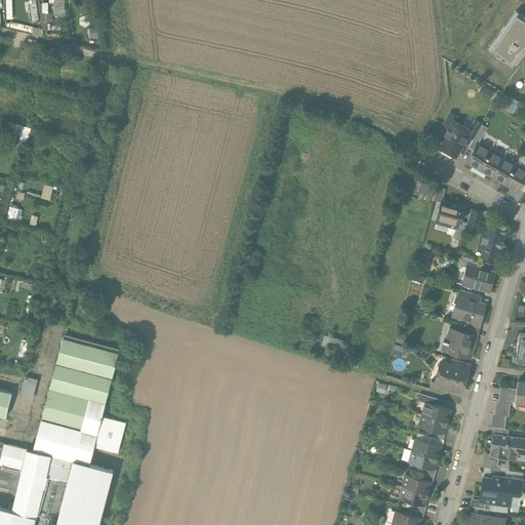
[(51,0),(52,15),(64,15),(64,0),(51,0)]
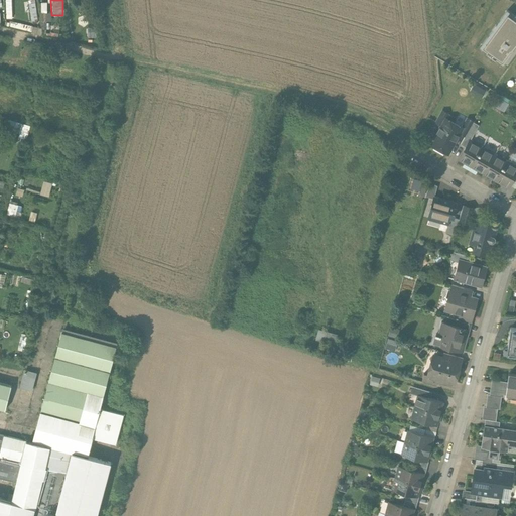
[(507,11),(480,48),(487,53),(489,51),(497,58),(496,60),(503,66),(513,51),(512,51),(515,44),(515,20),(513,18),(514,16),(507,11)]
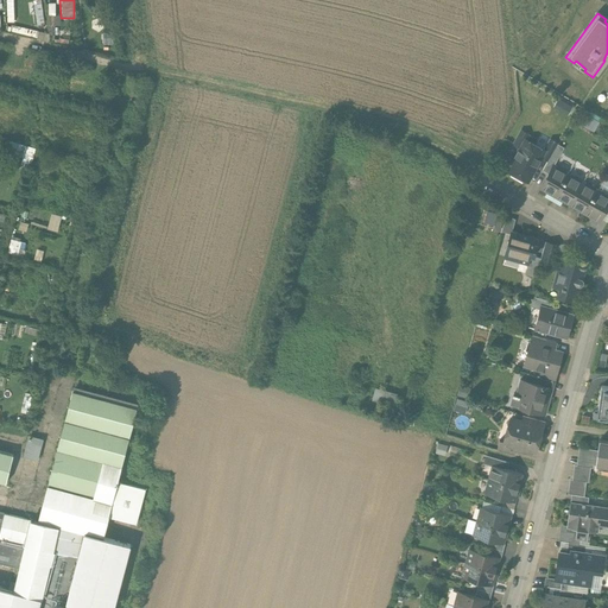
[(572,108),(558,100),(553,107),(568,115),(572,108)]
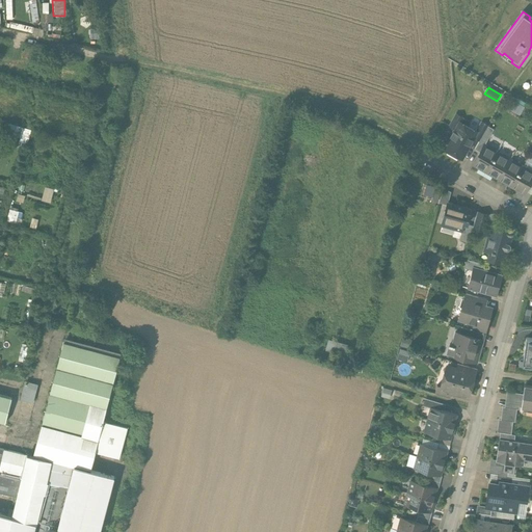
[(526,103),(516,99),(510,110),(520,115),(526,103)]
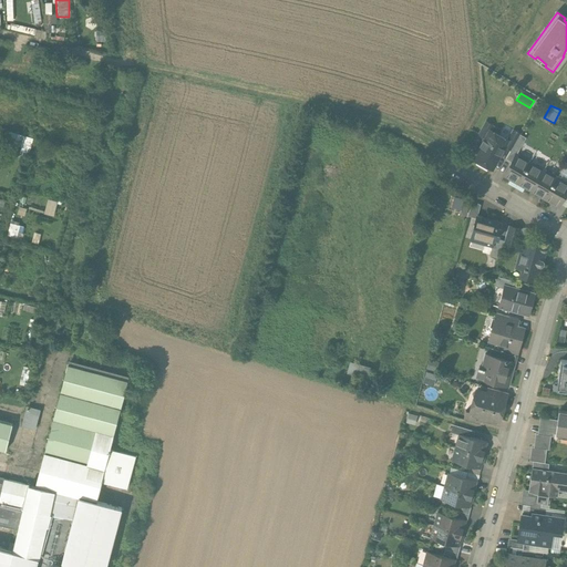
[(486,123),(480,135),(485,137),(490,131),(491,131),(493,126),(486,123)]
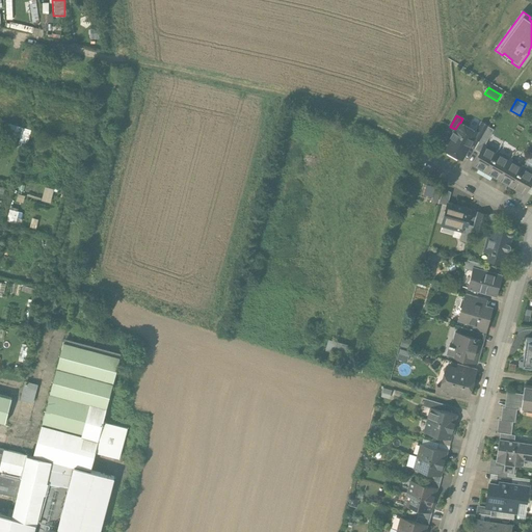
[(460,123),(459,123),(455,129),(444,149),(462,159),(474,137),(477,133),(476,132),(460,123)]
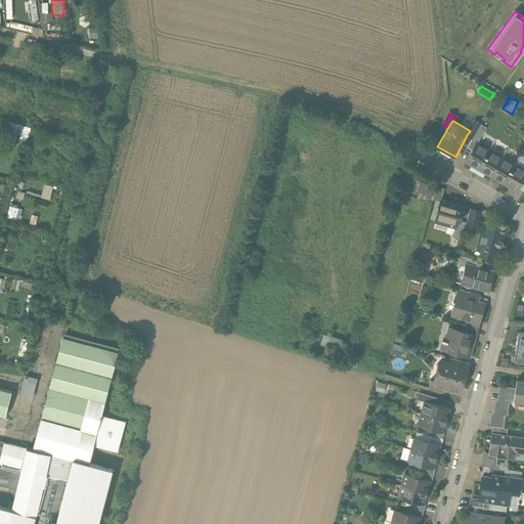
[(475,121),(469,130),(470,131),(467,135),(473,138),(480,125),(480,124),(475,121)]
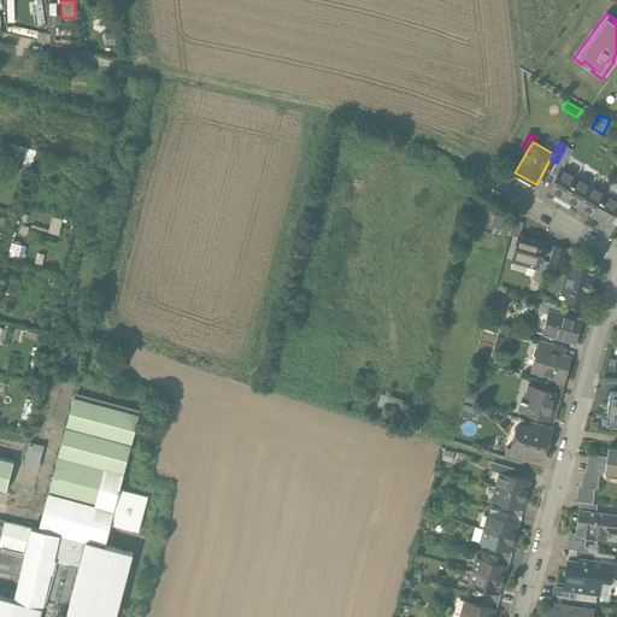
[(5,162),(33,166),(36,148),(9,144),(5,162)]
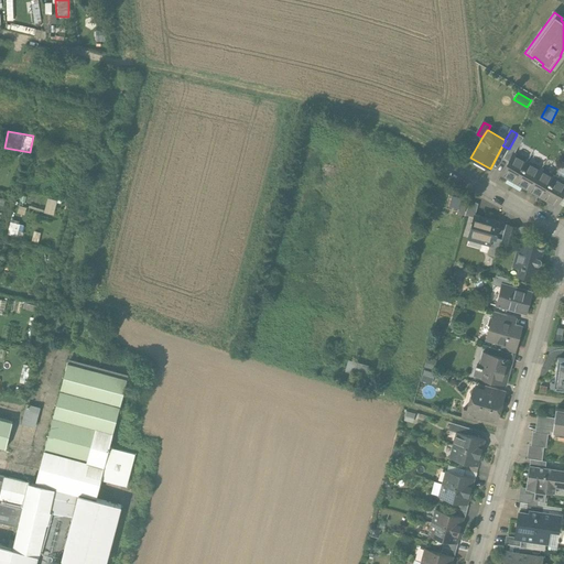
[(509,149),(503,159),(509,162),(513,154),(523,138),(517,134),(509,149)]
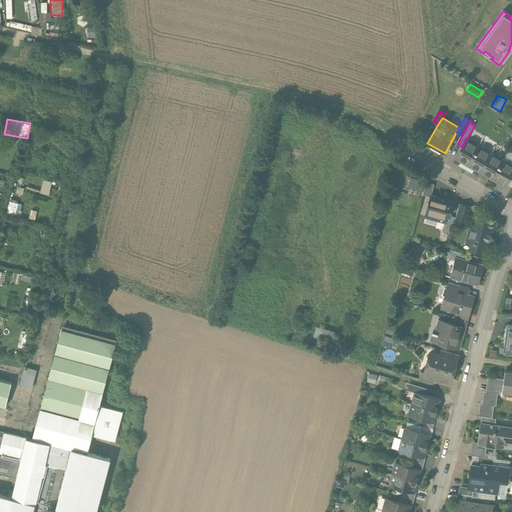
[(466,140),(462,147),(455,159),(467,166),(478,147),(466,140)]
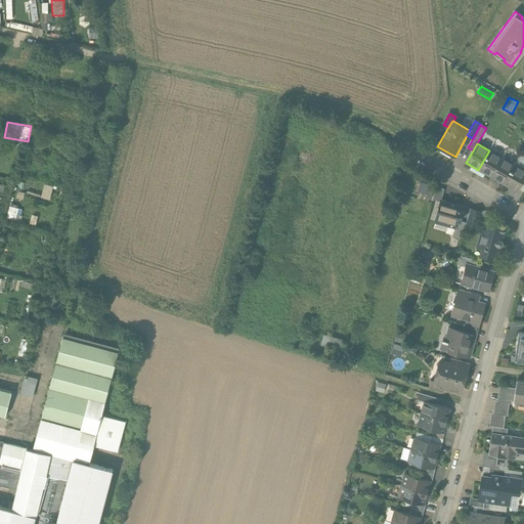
[(503,158),(489,150),(478,170),(491,177),(503,158)]
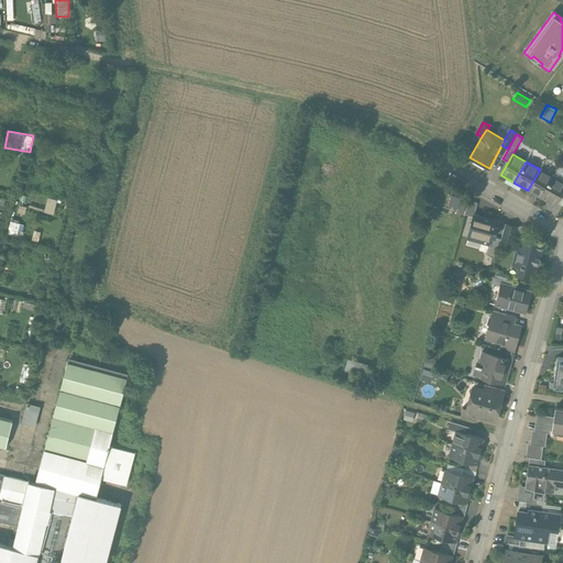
[(553,177),(542,198),(555,206),(562,192),(562,190),(562,166),(560,165),(553,177)]
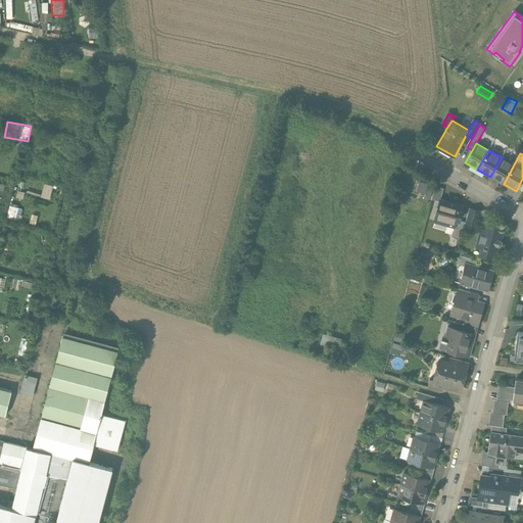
[(514,164),(502,157),(490,177),(504,184),(514,164)]
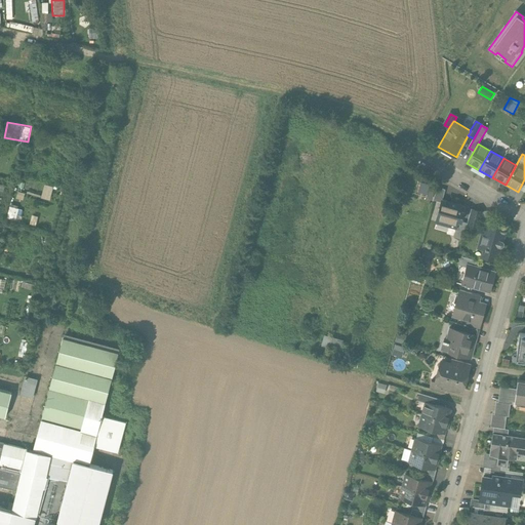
[(44,184),(41,197),(50,200),(53,186),(44,184)]
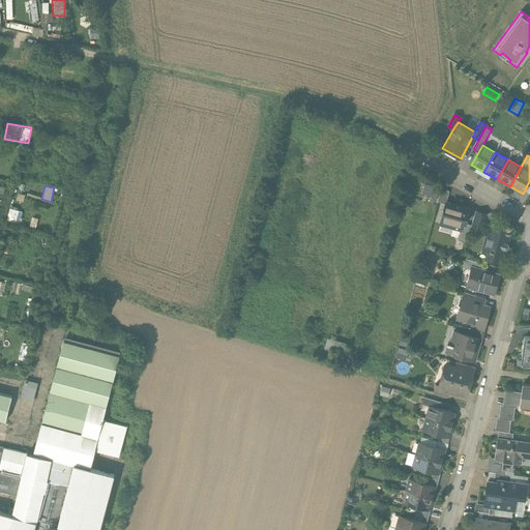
[(449,192),(441,189),(437,202),(445,204),(445,202),(446,203),(449,192)]
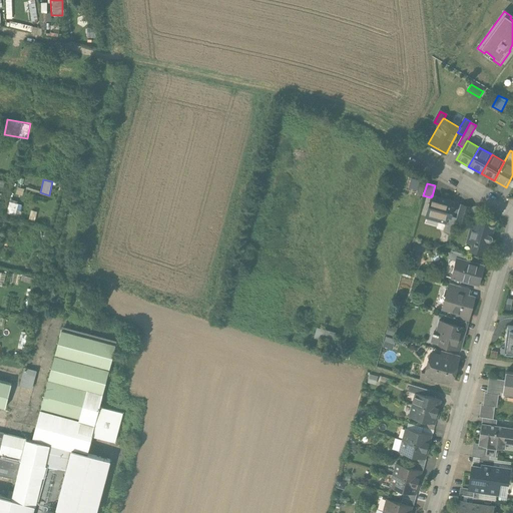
[(432,196),(431,195),(431,197),(429,205),(430,205),(426,217),(427,217),(428,215),(439,218),(438,220),(445,222),(447,215),(451,216),(453,207),(450,206),(452,201),(432,196)]
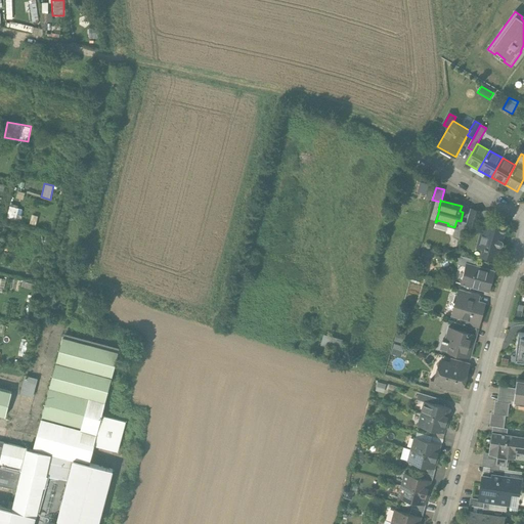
[(19,222),(24,209),(9,206),(6,219),(19,222)]
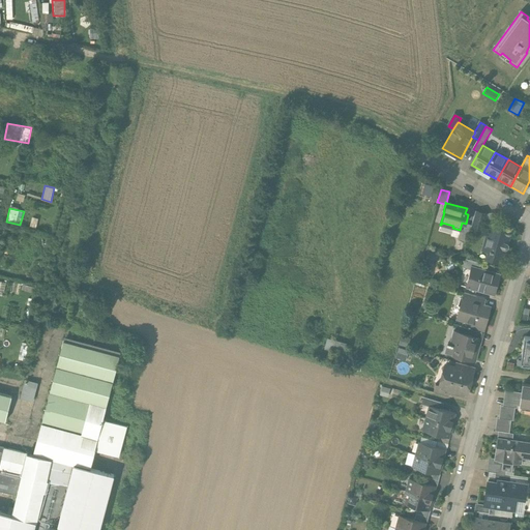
[(481,213),(475,211),(472,226),(471,228),(482,231),(487,216),(481,214),(481,213)]
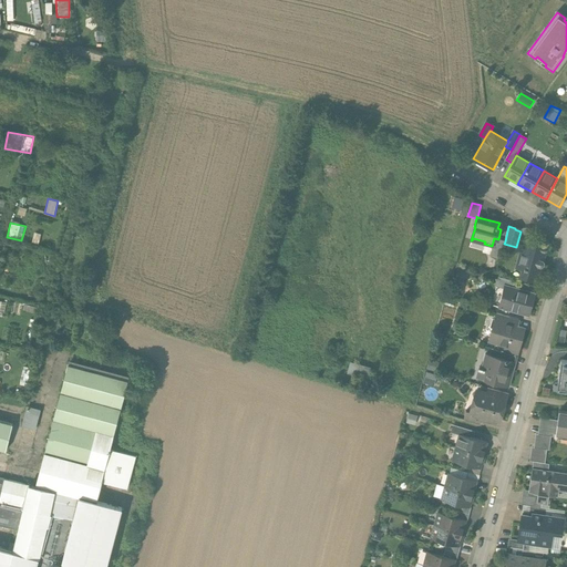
[(498,239),(494,238),(492,246),(490,256),(500,258),(504,244),(505,241),(498,239)]
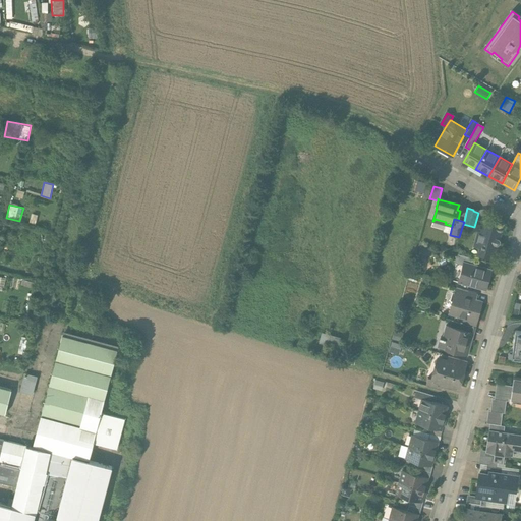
[(502,225),(484,220),(480,234),(478,233),(474,246),(481,248),(480,254),(495,258),(497,249),(495,249),(496,245),(497,245),(498,245),(499,244),(500,243),(500,242),(499,240),(498,239),(497,239),(498,235),(499,235),(502,225)]
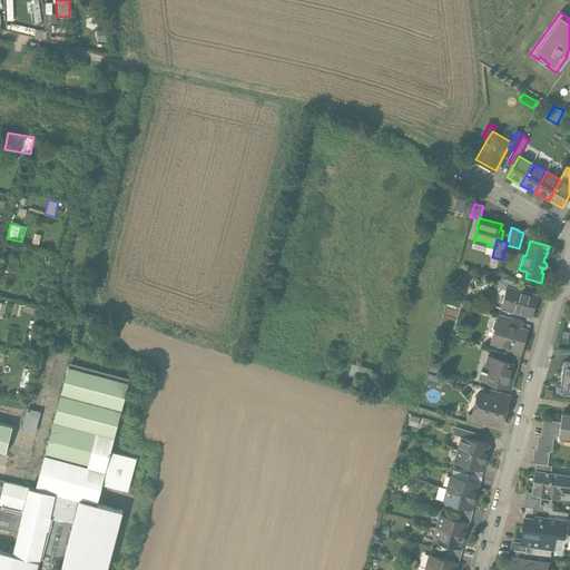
[(518,283),(500,278),(498,288),(508,291),(509,287),(516,290),(518,283)]
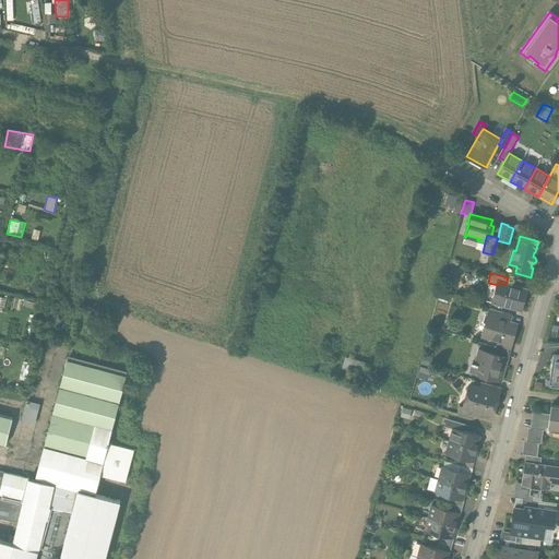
[(506,284),(499,282),(498,285),(494,304),(521,311),(526,290),(506,284)]
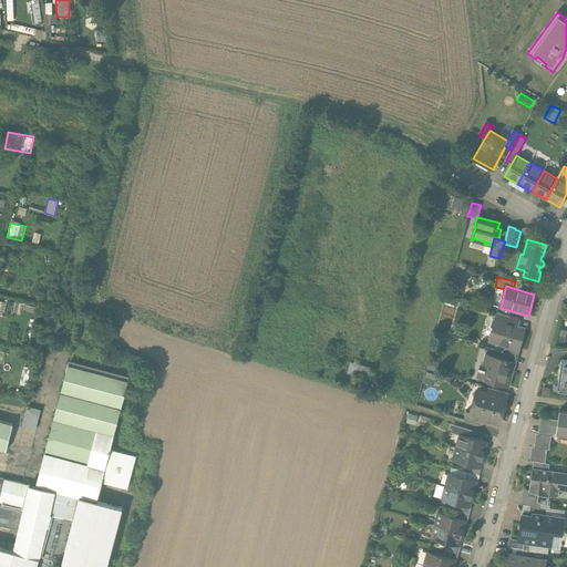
[(509,317),(496,313),(494,320),(507,323),(509,317)]
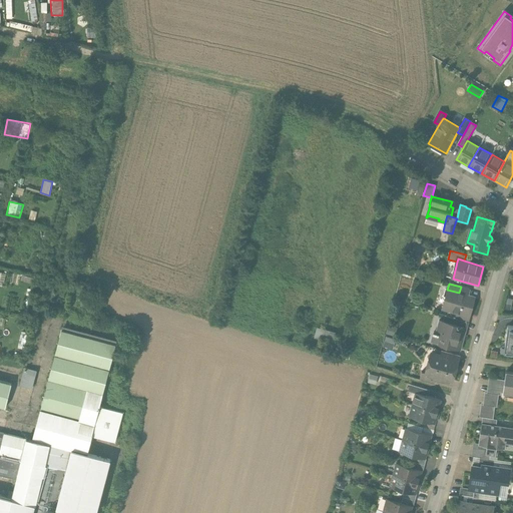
[(459,293),(447,290),(442,309),(457,313),(469,317),(474,297),(459,293)]
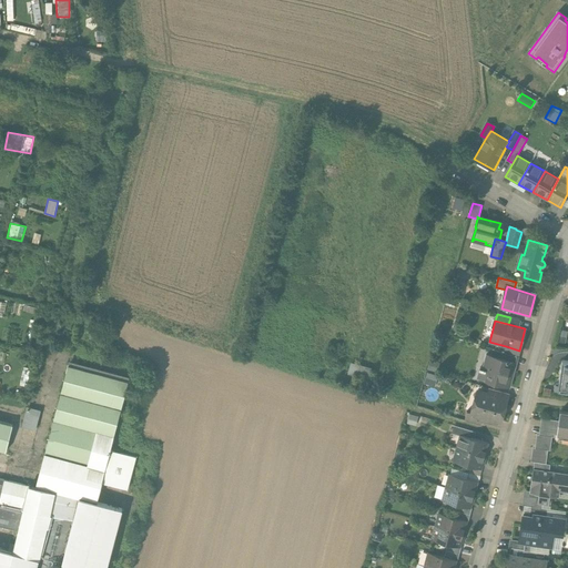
[(519,351),(506,346),(505,353),(517,356),(519,351)]
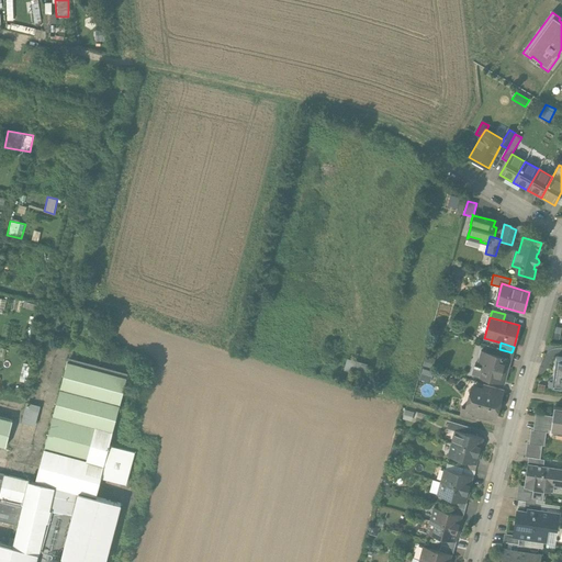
[(499,349),(487,346),(485,351),(506,358),(508,352),(512,353),(512,352),(499,349)]
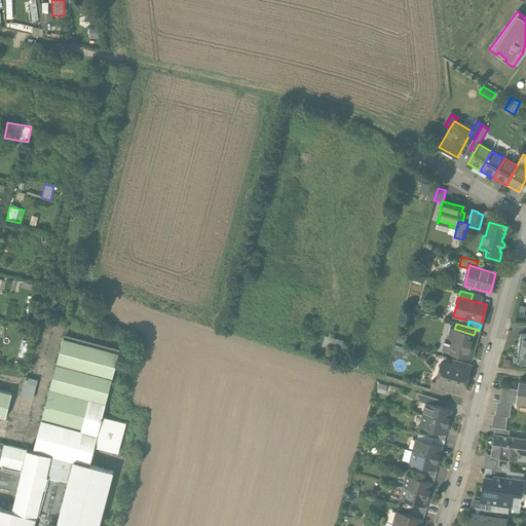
[(474,335),(454,329),(450,328),(447,341),(445,340),(444,342),(447,343),(446,349),(442,348),(442,349),(472,358),(476,341),(473,340),(474,335)]
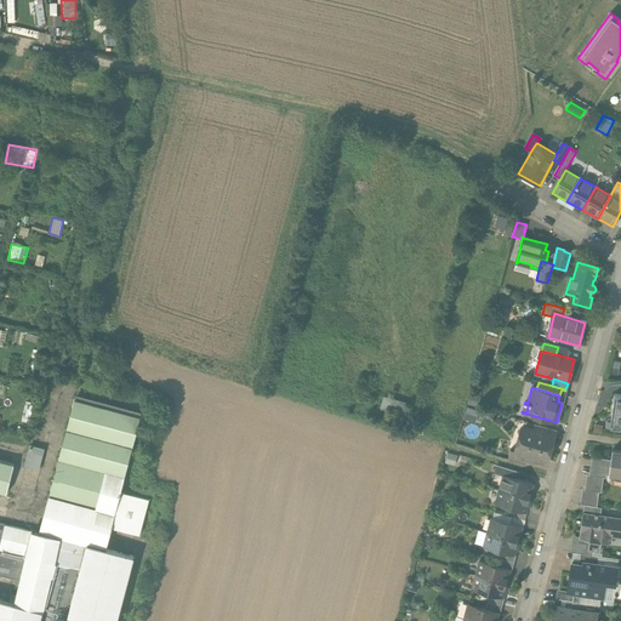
[(478,408),(480,397),(469,394),(467,404),(478,408)]
